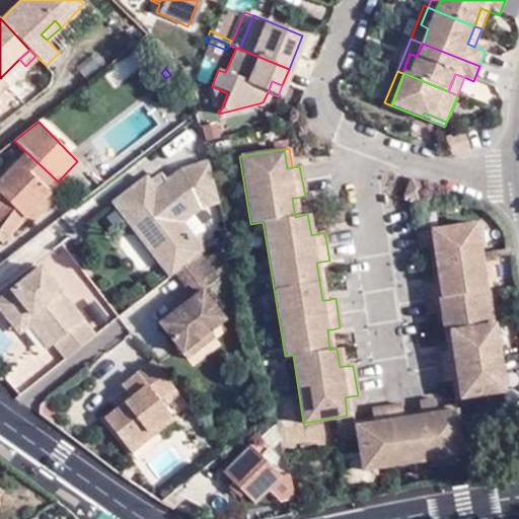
[(4,226),(11,232),(50,193),(48,191),(58,181),(26,152),(0,179),(0,230),(1,231),(4,226)]
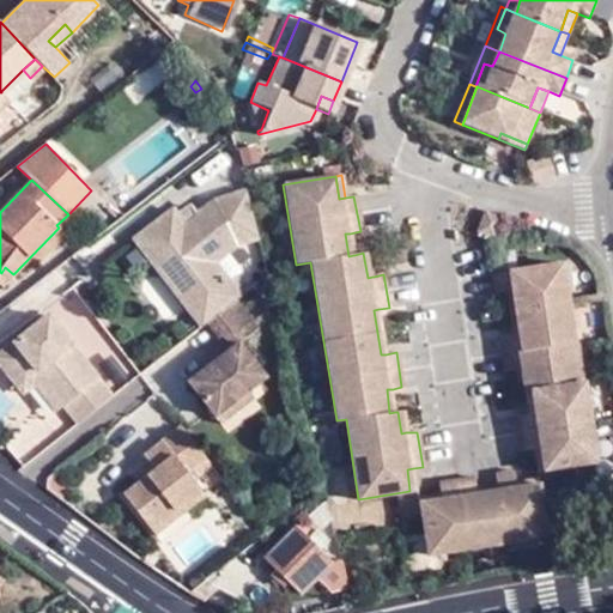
[(131,242),(200,329),(210,321),(238,299),(241,297),(214,265),(236,247),(259,240),(246,192),(212,202),(195,216),(189,207),(177,217),(171,211),(131,242)]
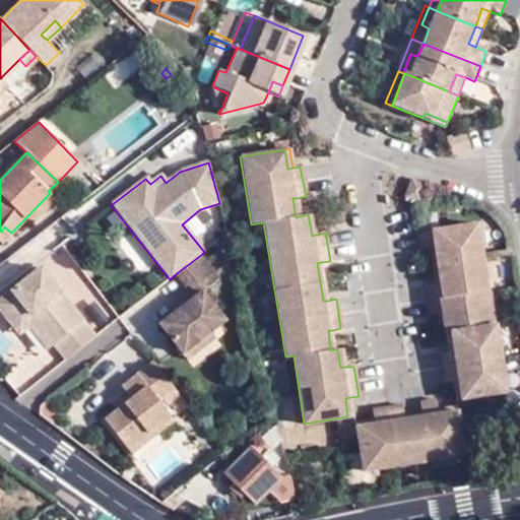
[(408,179),(408,182),(423,188),(424,185),(408,179)]
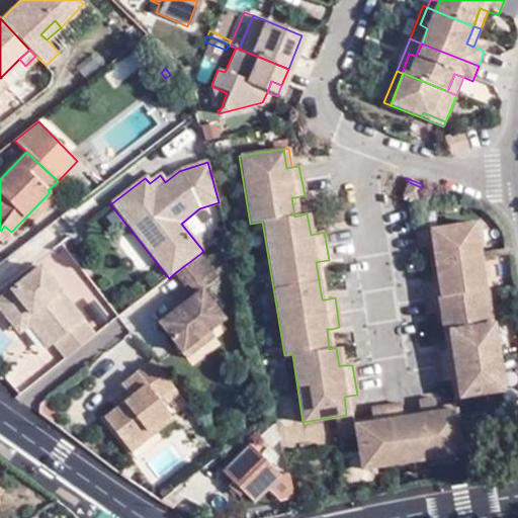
[(415,203),(421,187),(407,181),(400,197),(415,203)]
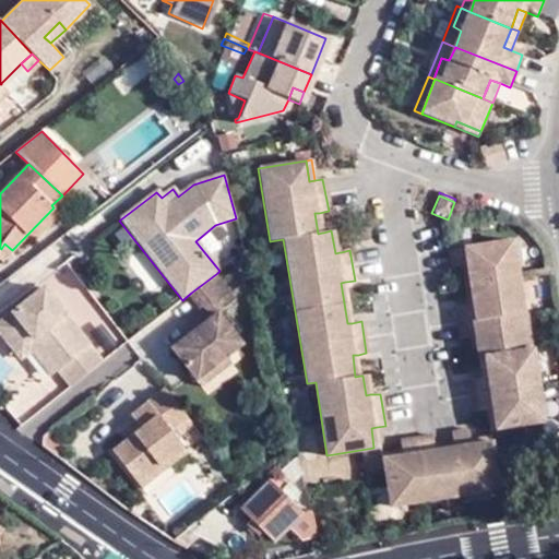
[(336,230),(331,230),(335,253),(340,252),(336,230)]
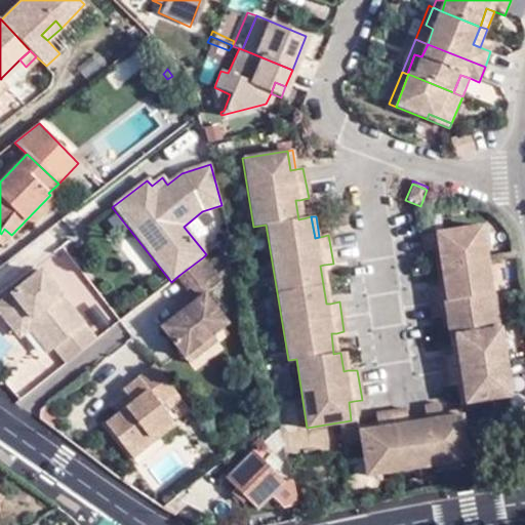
[(488,293),(491,292),(478,227),(419,237),(421,252),(431,250),(432,250),(437,249),(444,285),(438,287),(430,289),(432,304),(430,305),(433,319),(441,317),(447,316),(454,353),(448,355),(440,356),(446,385),(454,384),(459,381),(463,402),(513,393),(499,326),(494,327),(488,293)]
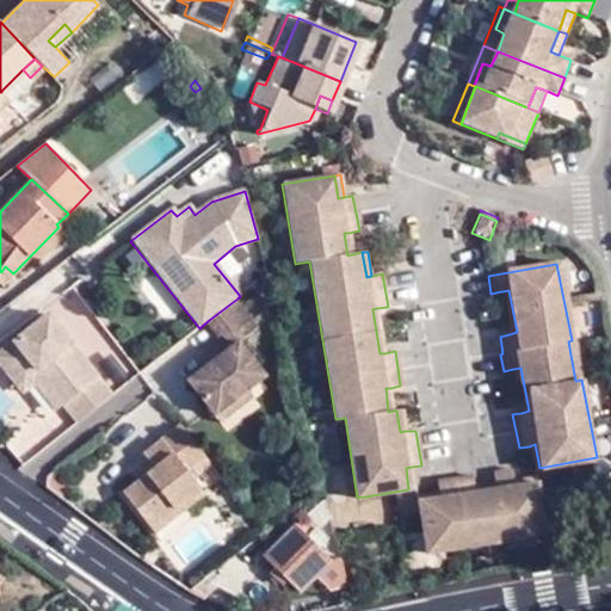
[(0,273),(7,281),(13,273),(5,266),(1,272),(1,273),(0,272),(0,273)]
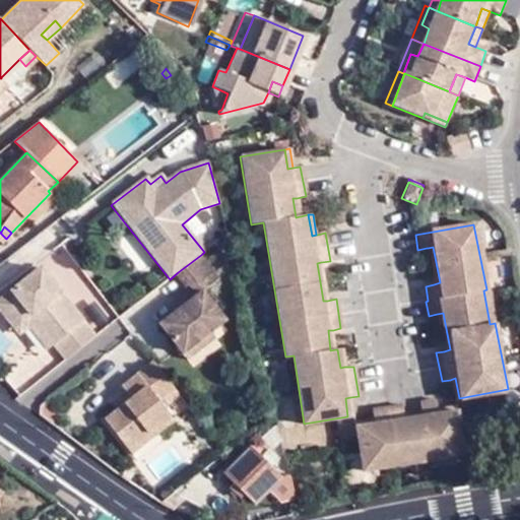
[(221,254),(215,247),(205,255),(211,261),(221,254)]
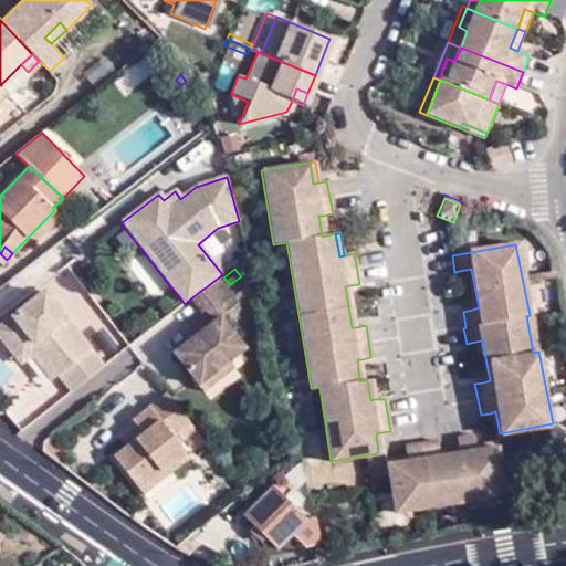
[(479,307),(471,269),(465,270),(472,310),(479,307)]
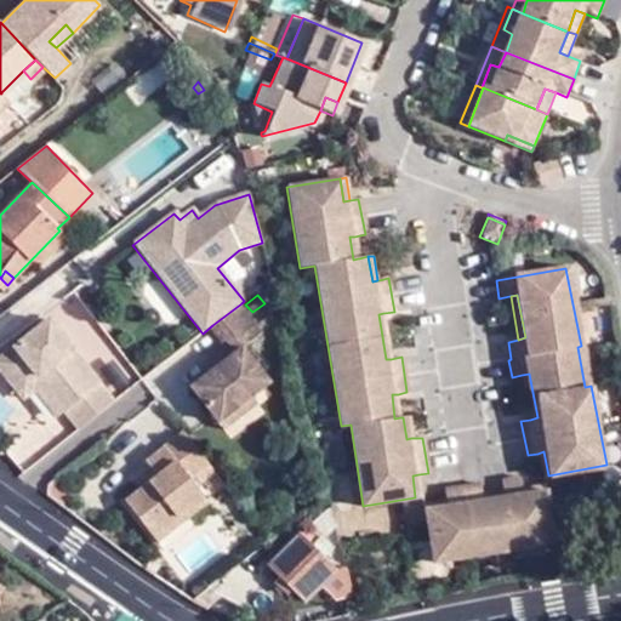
[(265,332),(241,303),(212,325),(234,353),(218,366),(221,369),(214,374),(211,372),(194,385),(221,421),(254,396),(271,381),(245,347),(265,332)]
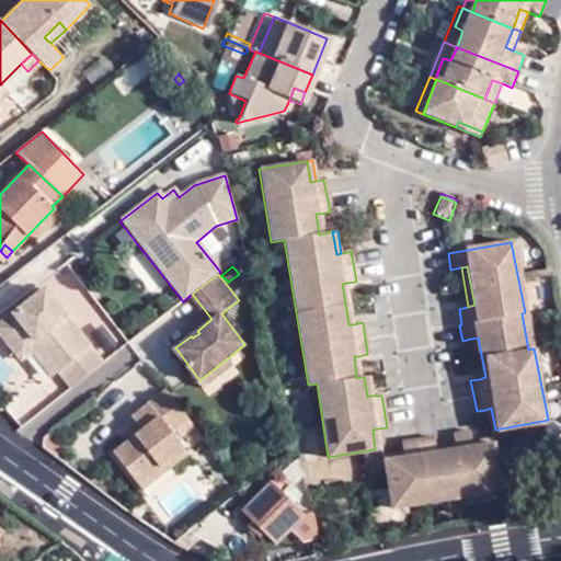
[(353,324),(346,283),(342,284),(348,324),(353,324)]
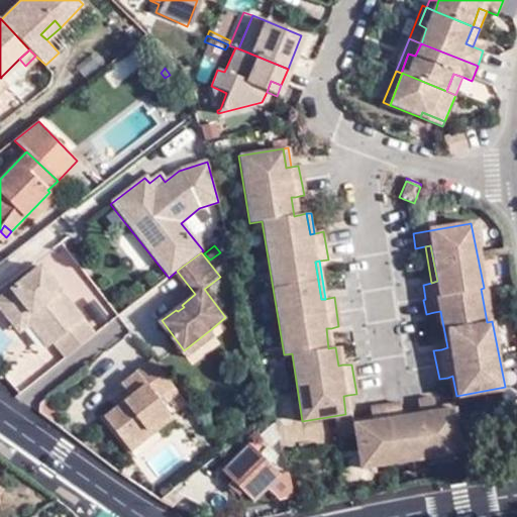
[(70,355),(100,331),(45,264),(0,300),(19,324),(34,312),(58,340),(70,355)]
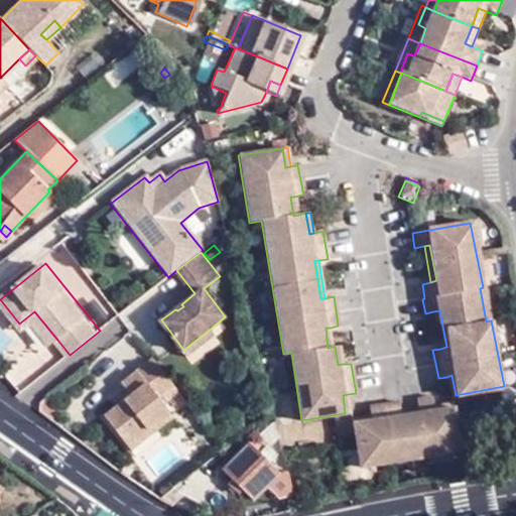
[(485,287),(483,287),(480,288),(486,321),(491,320),(485,287)]
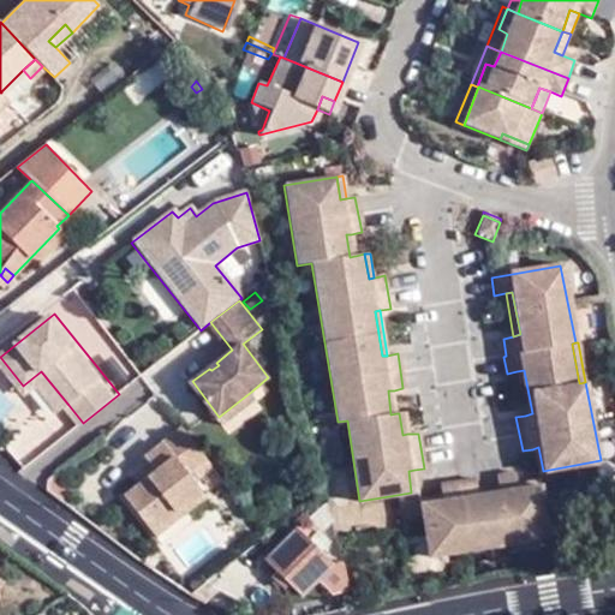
[(517,371),(525,416),(532,413),(524,370),(517,371)]
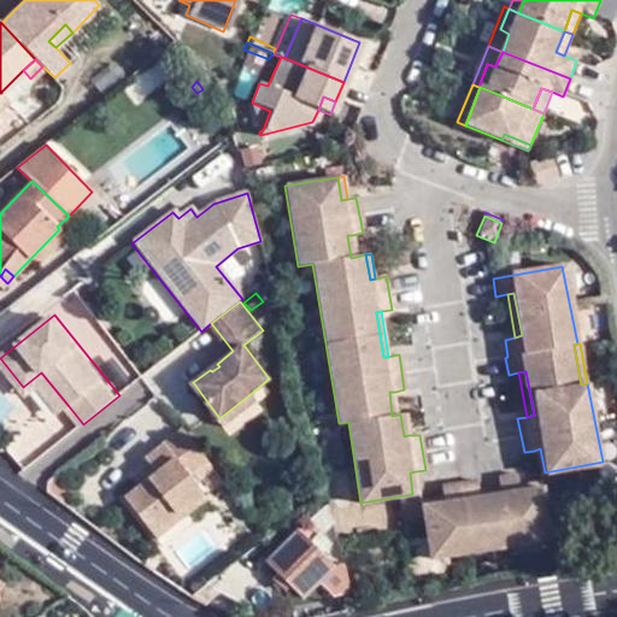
[(62,411),(69,406),(41,372),(23,387),(28,393),(40,385),(62,411)]
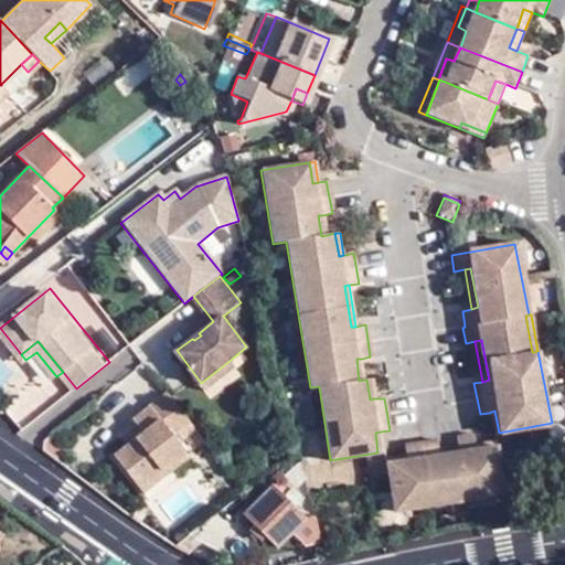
[(235,365),(231,360),(201,383),(206,388),(235,365)]
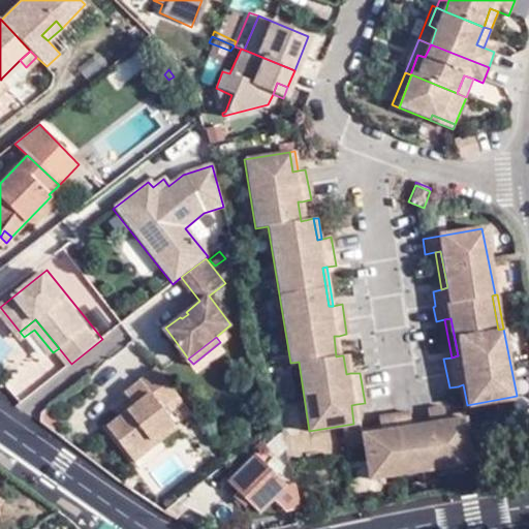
[(181,393),(159,366),(128,391),(133,397),(137,403),(125,412),(112,423),(135,452),(160,432),(164,437),(180,425),(165,405),(181,393)]
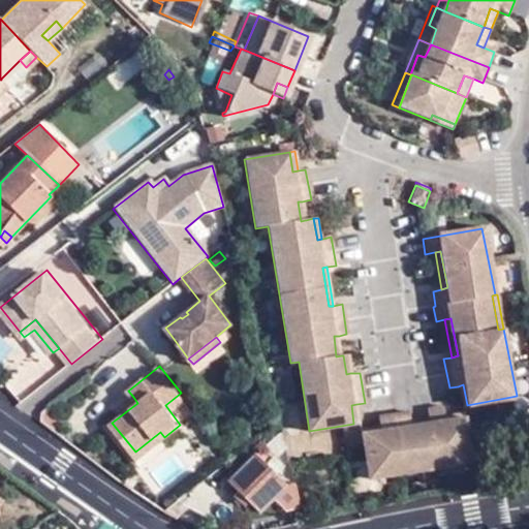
[(462,406),(467,405),(463,384),(458,386),(462,406)]
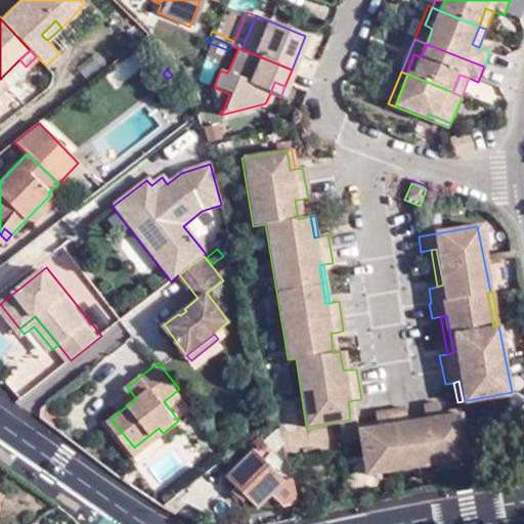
[(120,402),(124,408),(136,399),(132,393),(120,402)]
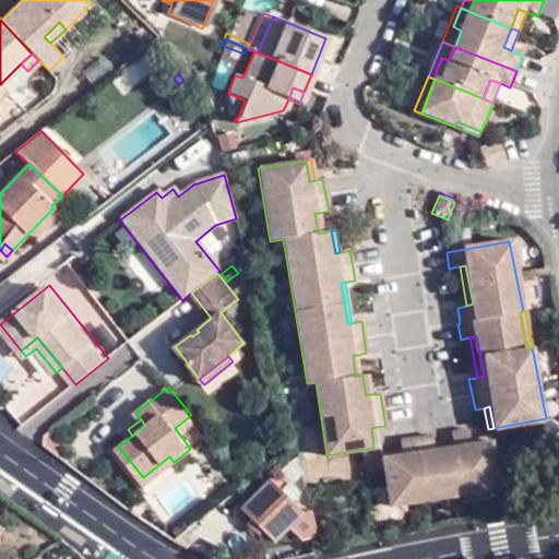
[(402,456),(382,460),(390,508),(499,490),(490,441),(470,444),(468,438),(466,429),(451,432),(452,441),(453,448),(433,450),(433,444),(432,436),(400,440),(402,450),(402,456)]
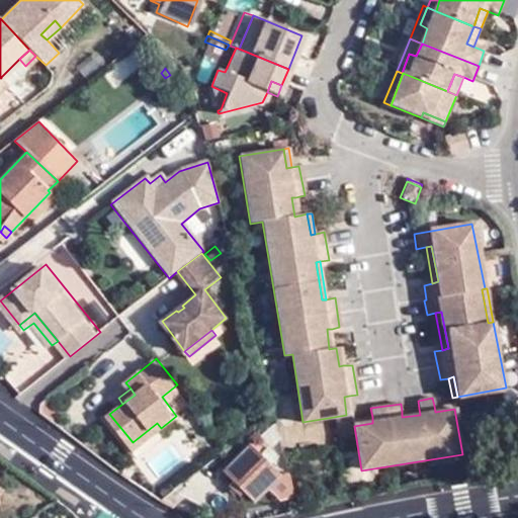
[(453,404),(434,406),(435,412),(454,409),(453,404)]
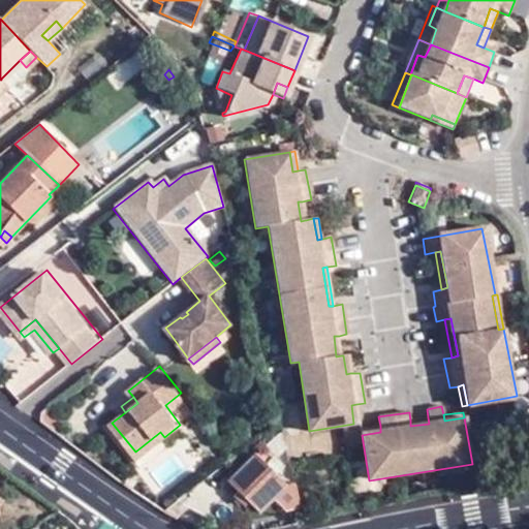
[(361,429),(362,435),(380,432),(380,426),(361,429)]
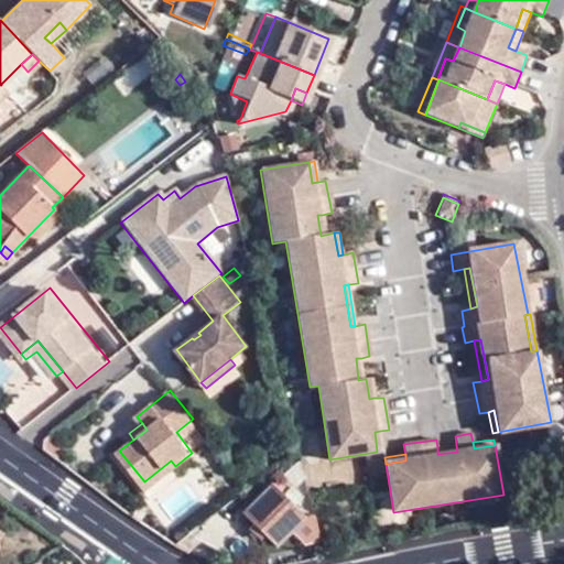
[(149,488),(175,466),(171,461),(144,481),(149,488)]
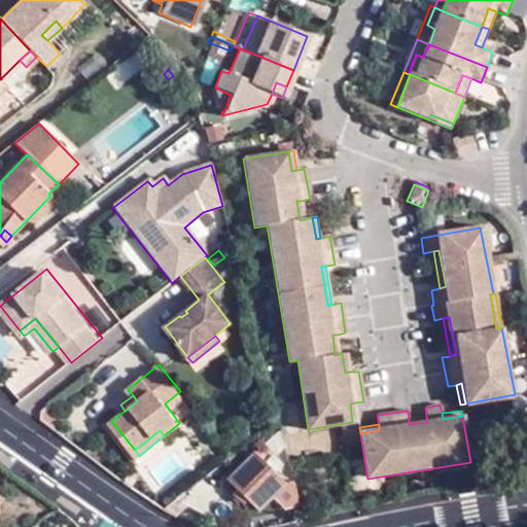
[(262,445),(253,453),(265,464),(268,461),(277,470),(282,465),(262,445)]
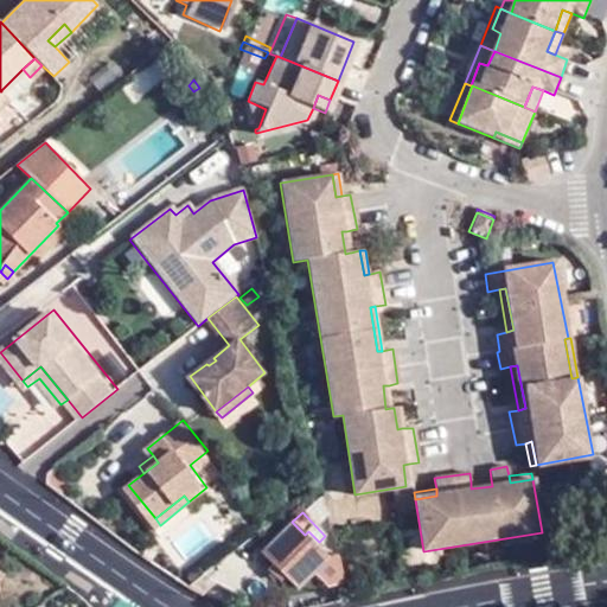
[(305,535),(292,522),(261,553),(273,566),(268,569),(280,581),(283,576),(296,588),(314,572),(327,558),(314,545),(319,542),(308,531),(305,535)]
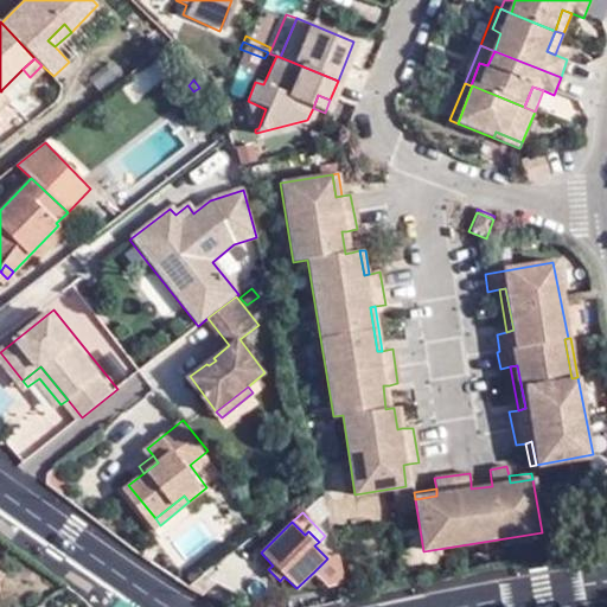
[(338,556),(327,558),(314,572),(328,586),(345,581),(338,556)]
